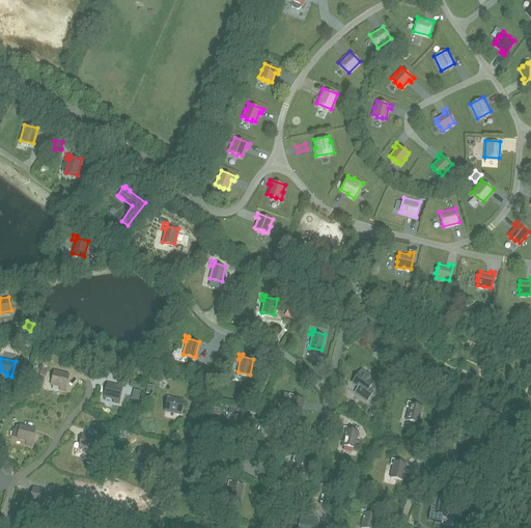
[(361,368),(353,381),(358,385),(355,390),(367,398),(373,390),(368,387),(372,382),(367,378),(369,374),(361,368)]
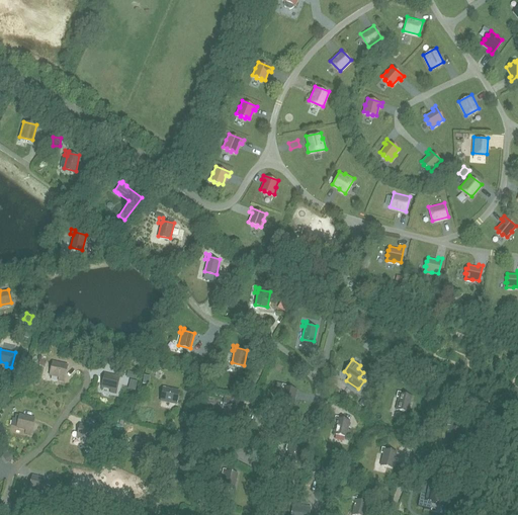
[(64,379),(67,364),(53,361),(50,372),(59,374),(58,377),(64,379)]
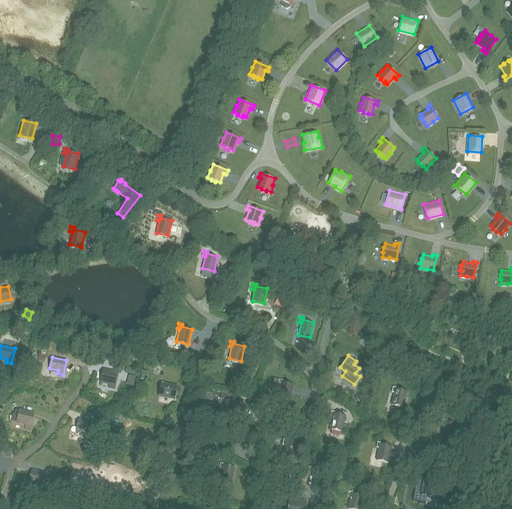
[(114,386),(118,372),(103,368),(101,380),(109,382),(109,385),(114,386)]
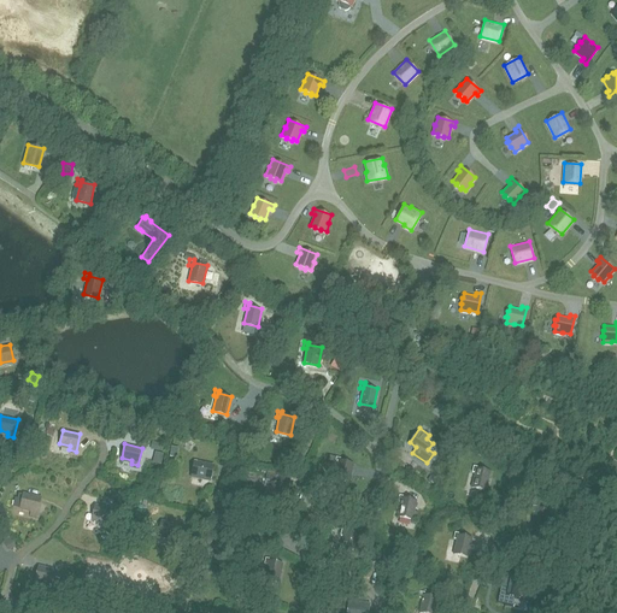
[(350,479),(353,461),(340,459),(341,457),(336,455),(335,461),(338,463),(334,477),(350,479)]
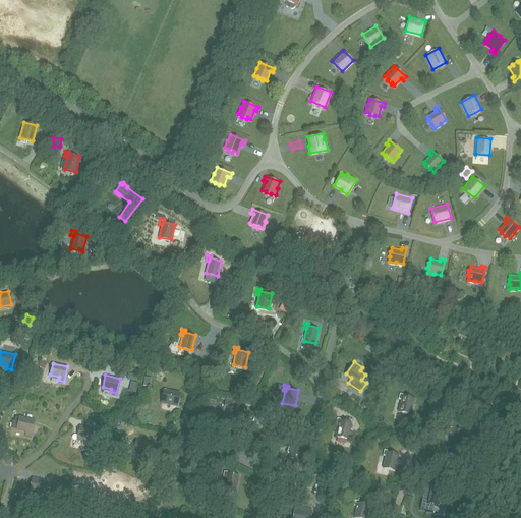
[(177,404),(180,392),(164,388),(162,401),(177,404)]
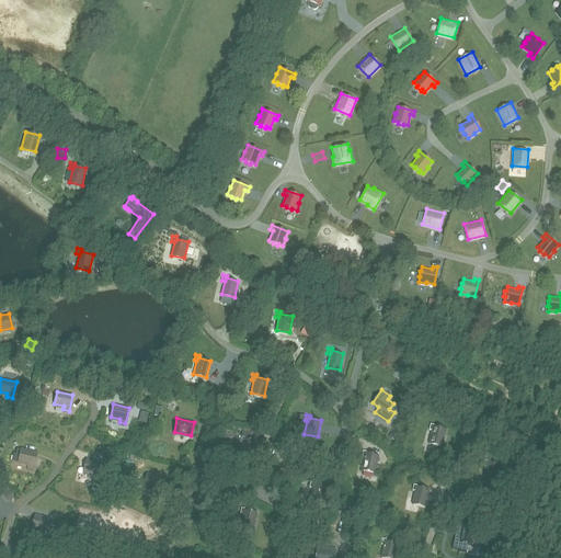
[(442,445),(446,428),(434,425),(434,423),(431,422),(428,428),(432,429),(428,442),(442,445)]
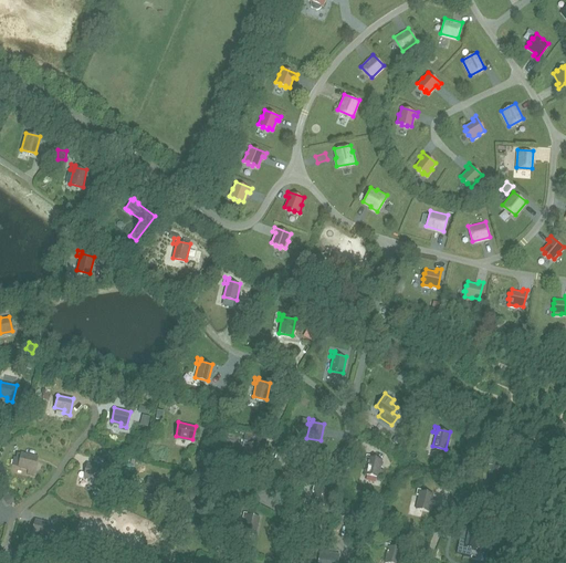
[(346,444),(348,436),(335,431),(333,439),(346,444)]
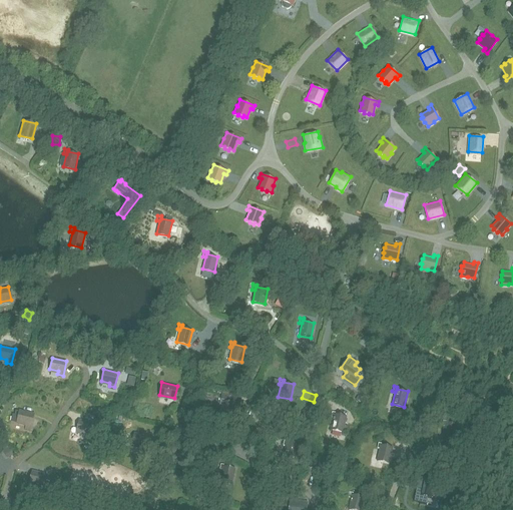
[(231,418),(234,403),(223,401),(224,398),(220,398),(219,403),(222,403),(219,416),(231,418)]
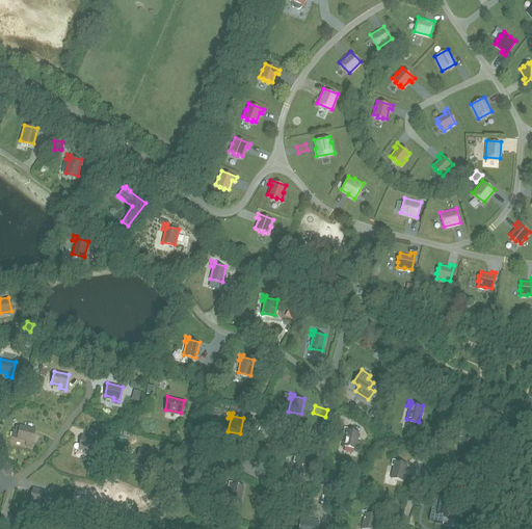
[(410,425),(414,431),(420,428),(417,422),(410,425)]
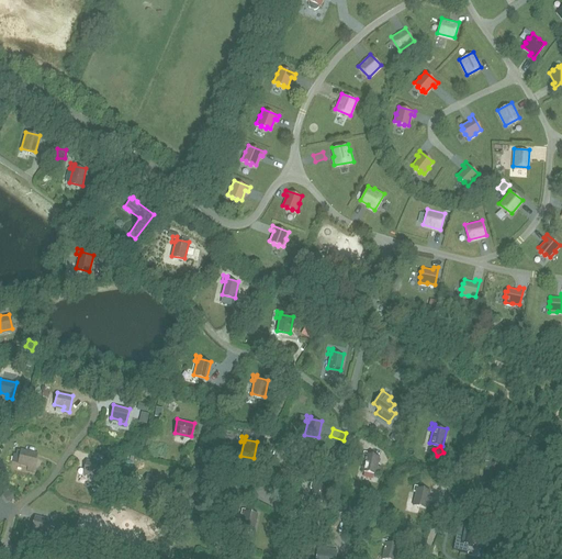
[(33,469),(37,453),(21,449),(18,461),(27,464),(27,467),(33,469)]
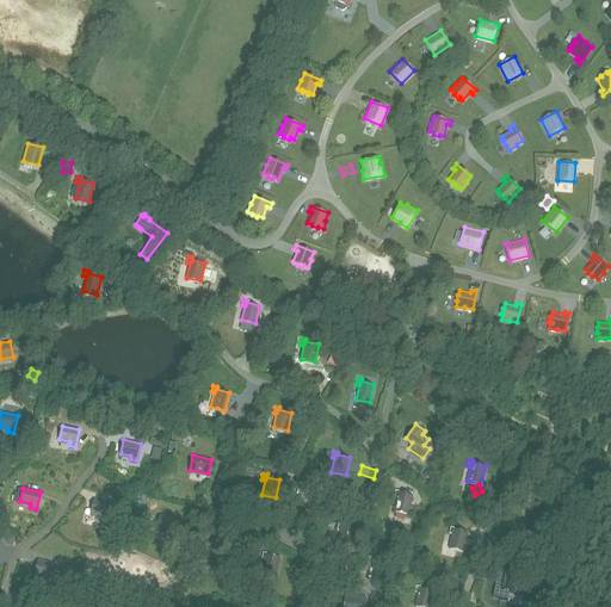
[(408,513),(413,494),(400,491),(400,489),(395,488),(394,494),(397,495),(394,509),(408,513)]
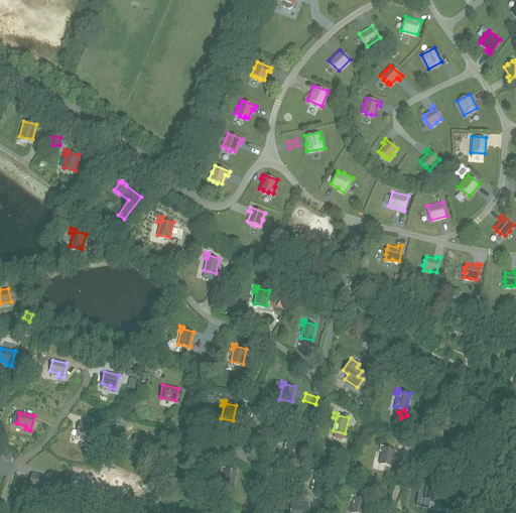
[(91,439),(95,425),(80,421),(77,433),(86,435),(85,438),(91,439)]
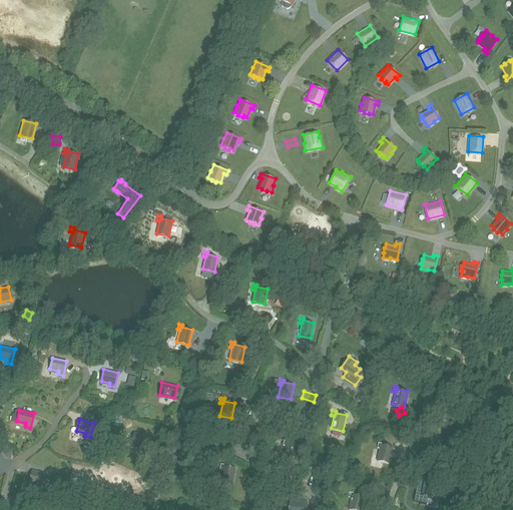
[(454,439),(458,424),(447,422),(447,419),(443,419),(442,424),(445,424),(442,436),(454,439)]
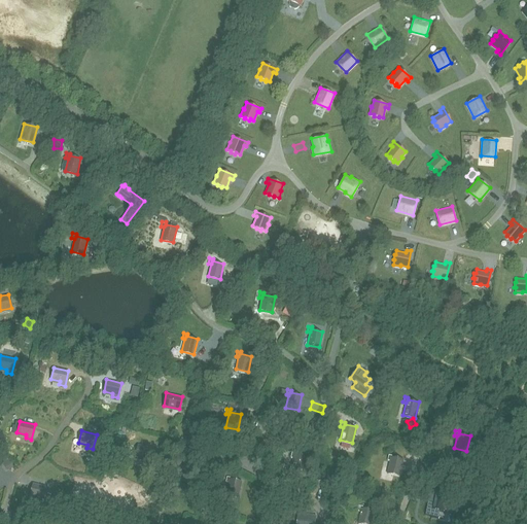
[(150,462),(153,448),(138,444),(136,456),(145,458),(144,461),(150,462)]
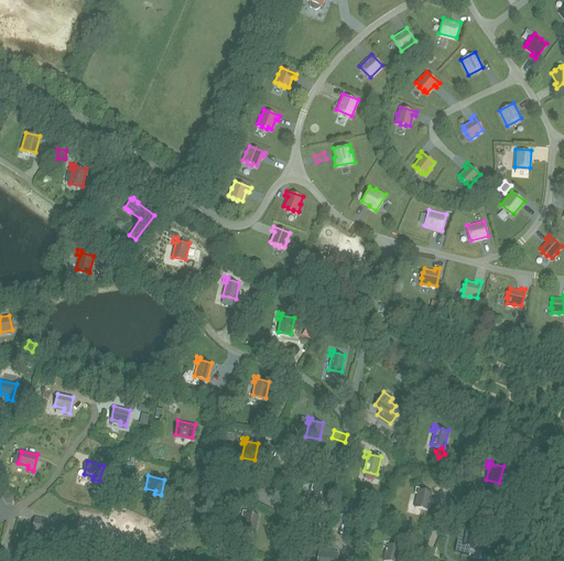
[(324,506),(328,488),(316,486),(316,484),(313,483),(311,488),(314,489),(311,503),(324,506)]
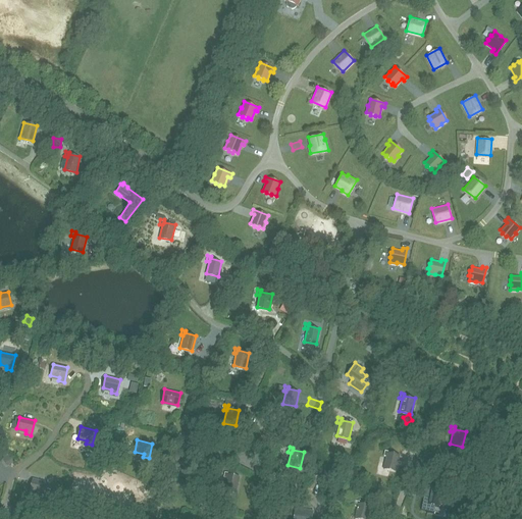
[(396,470),(400,455),(388,452),(388,450),(385,449),(383,455),(386,455),(383,467),(396,470)]
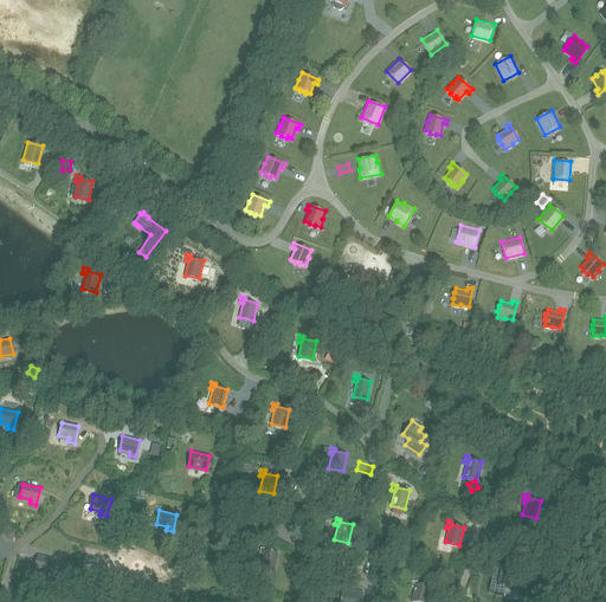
[(15,535),(11,526),(6,530),(11,537),(15,535)]
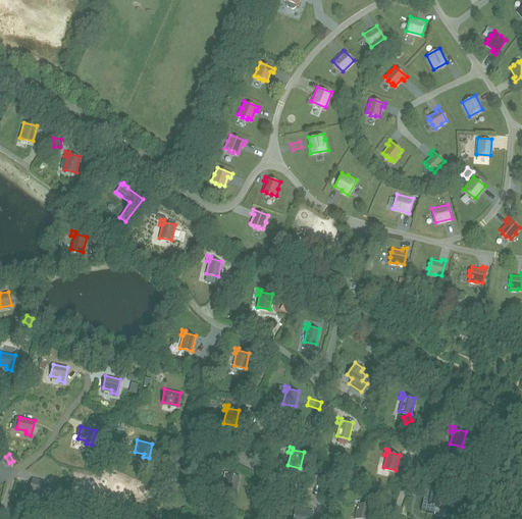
[(236,491),(239,476),(227,473),(228,471),(224,470),(223,475),(226,476),(223,488),(236,491)]
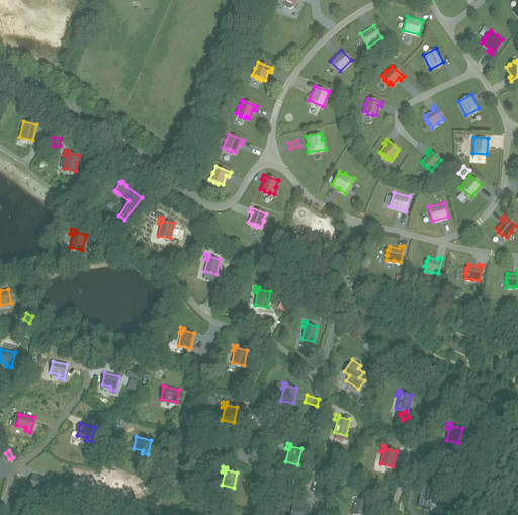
[(44,493),(47,478),(32,475),(29,487),(38,489),(37,492),(44,493)]
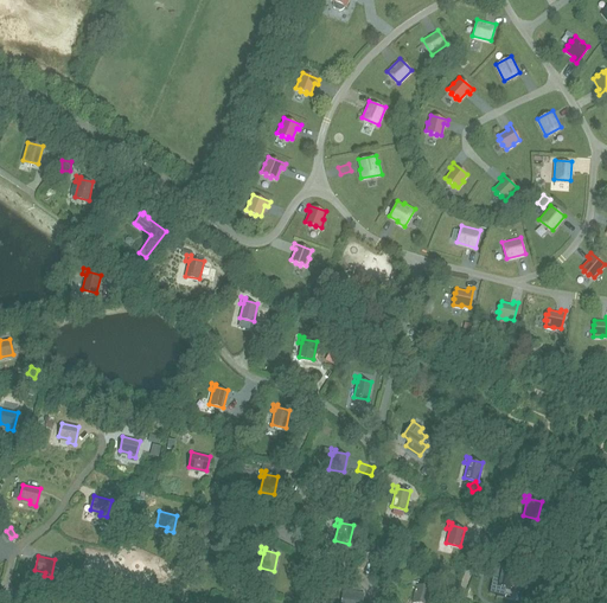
[(510,587),(513,569),(500,565),(502,563),(497,562),(496,569),(499,569),(496,583),(510,587)]
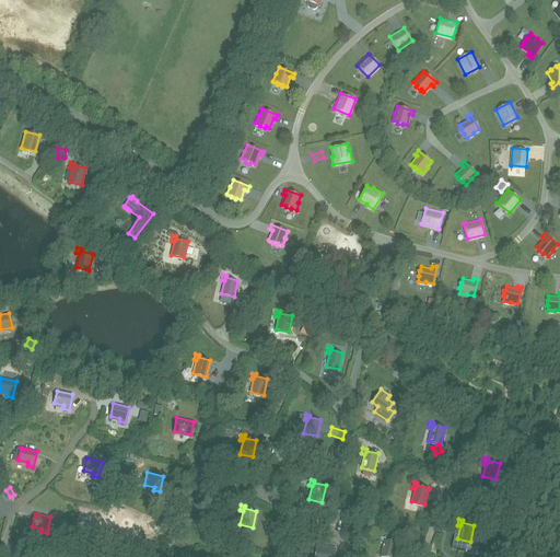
[(389,556),(394,556),(397,541),(385,538),(385,536),(382,535),(381,542),(383,542),(381,555),(389,556)]
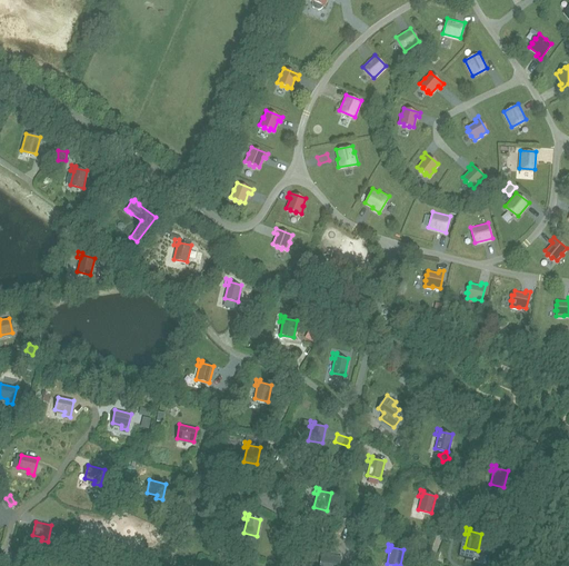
[(338,565),(340,556),(327,554),(328,552),(322,550),(321,554),(323,554),(321,565),(338,565)]
